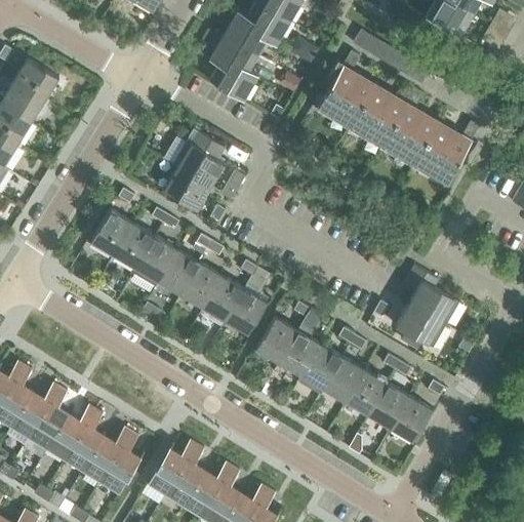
[(135,0),(153,9),(158,0),(135,0)]
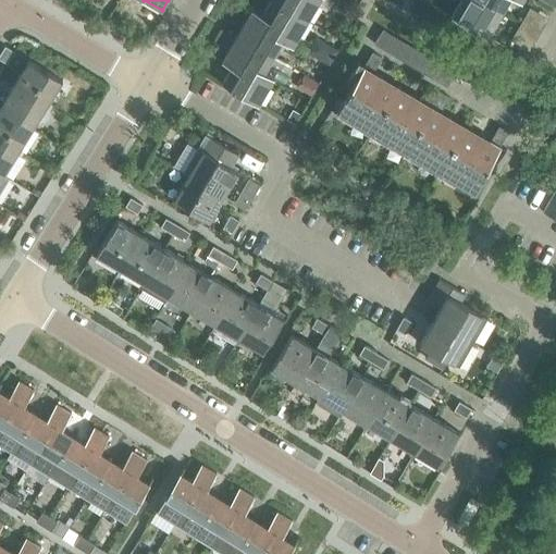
[(272,0),(272,2),(308,23),(320,0),(272,0)]
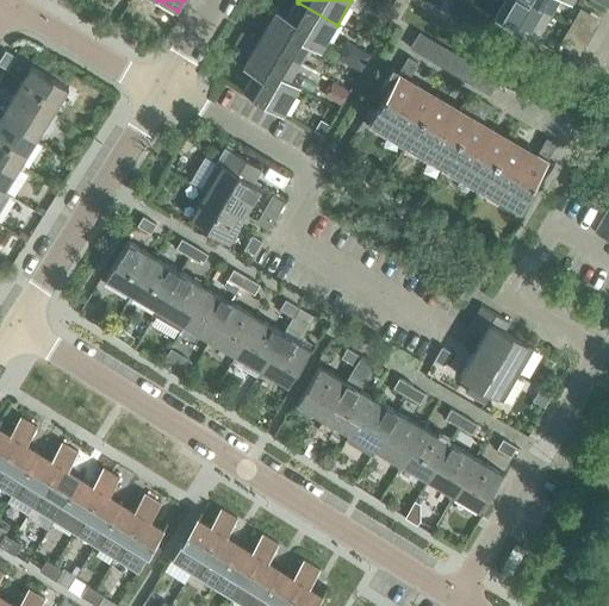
[(523,0),(507,0),(495,22),(520,36),(533,43),(539,35),(550,16),(523,0)]
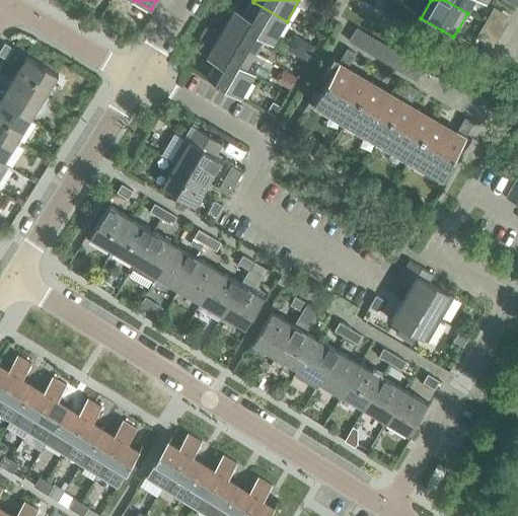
[(445,0),(467,13),(474,0),(445,0)]
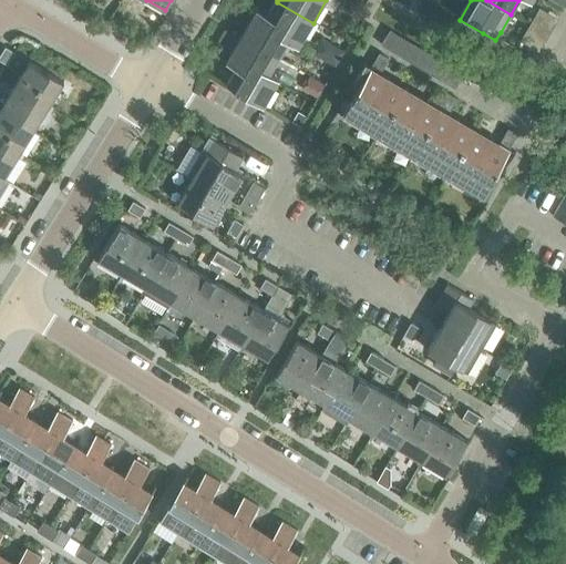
[(277,2),(267,18),(267,19),(280,27),(275,34),(288,42),(288,43),(298,49),(314,23),(277,2)]
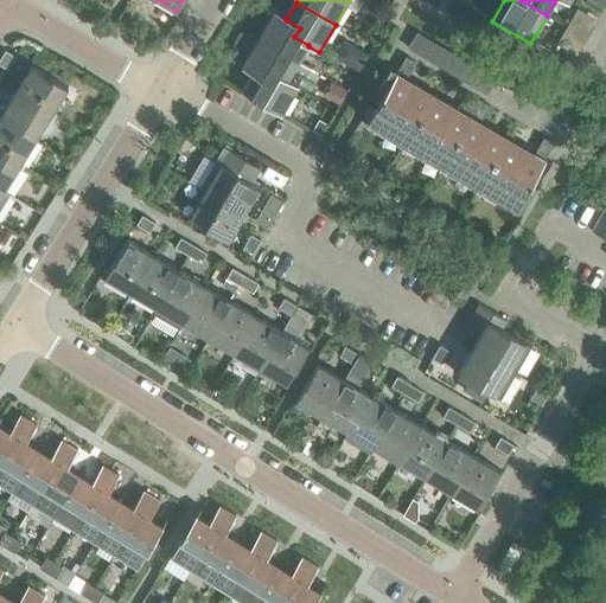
[(260,42),(298,64),(308,46),(308,45),(294,37),(300,29),(286,20),(286,19),(276,13),(260,42)]
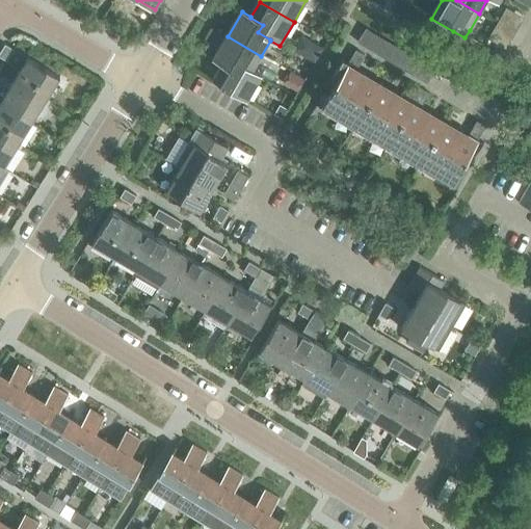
[(504,19),(500,26),(513,33),(514,34),(519,27),(518,26),(504,19)]
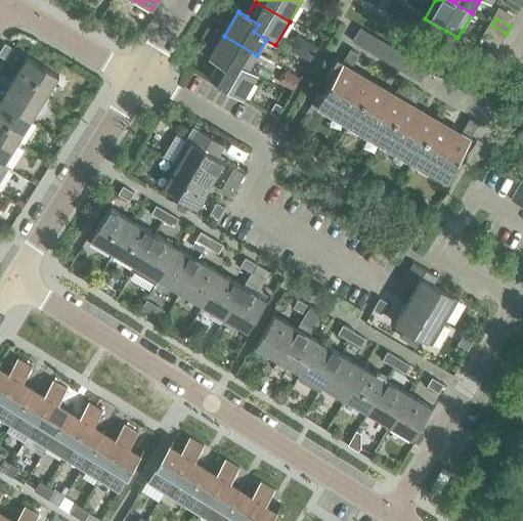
[(492,26),(488,32),(502,39),(503,40),(507,34),(506,33),(492,26)]
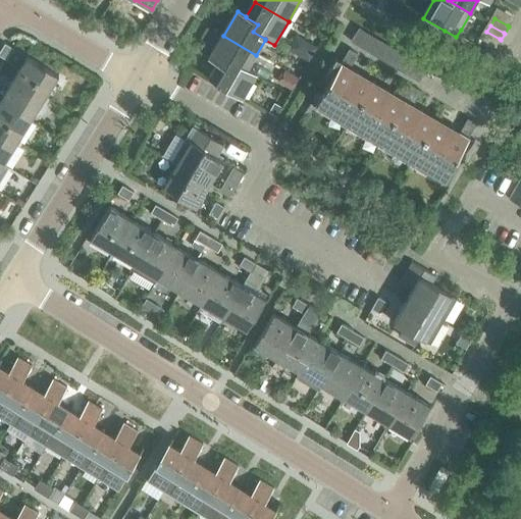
[(367,35),(359,31),(352,43),(360,48),(367,35)]
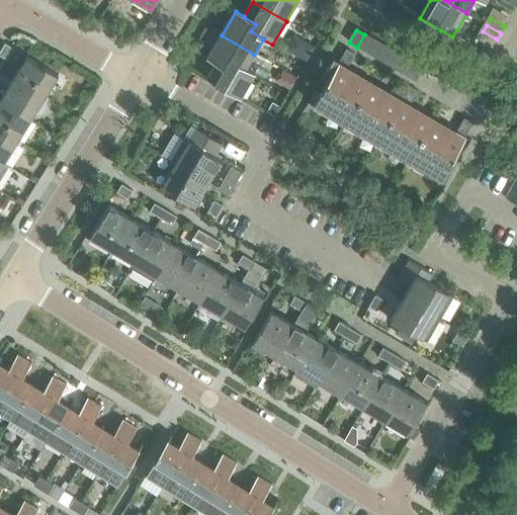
[(364,34),(357,48),(366,53),(373,40),(364,34)]
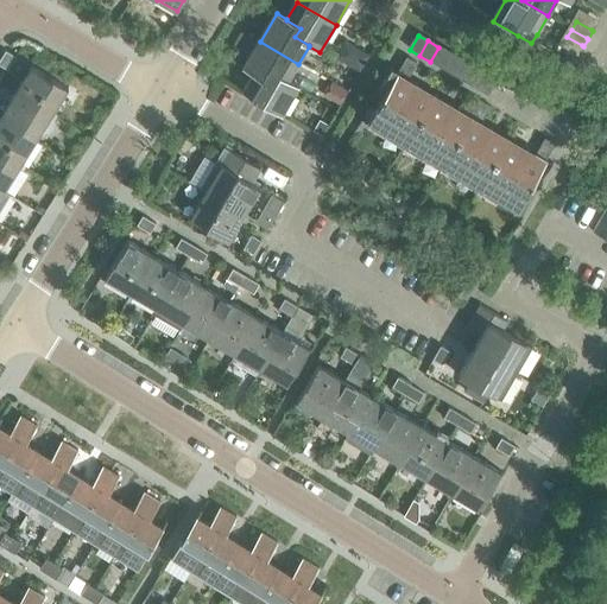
[(288,82),(288,81),(298,64),(260,42),(244,69),(254,75),(269,83),(273,74),(288,82)]
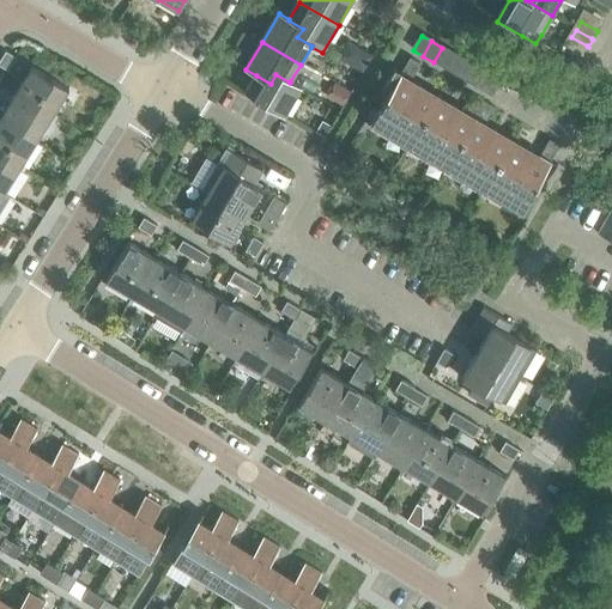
[(367,50),(375,55),(379,49),(370,44),(367,50)]
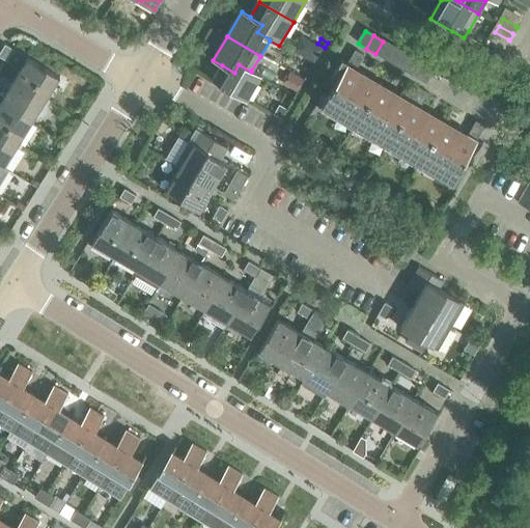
[(318,59),(323,52),(303,39),(296,51),(316,63),(318,59)]
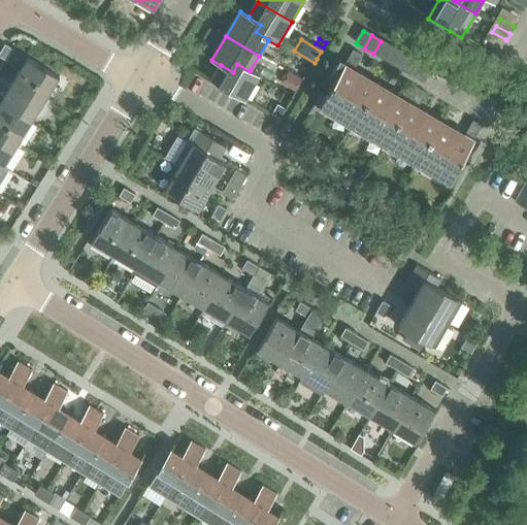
[(381,41),(373,54),(382,59),(389,45),(381,41)]
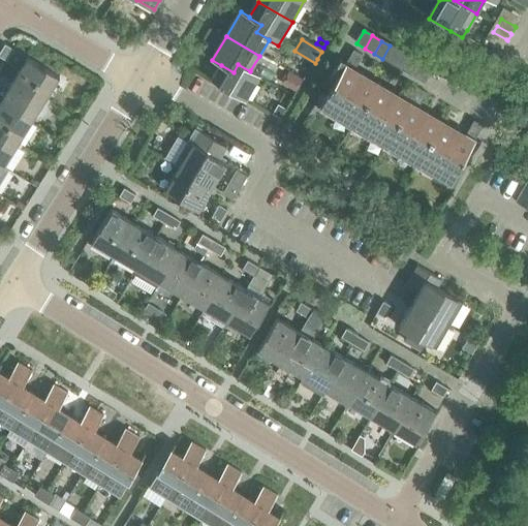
[(390,45),(382,59),(391,64),(399,51),(390,45)]
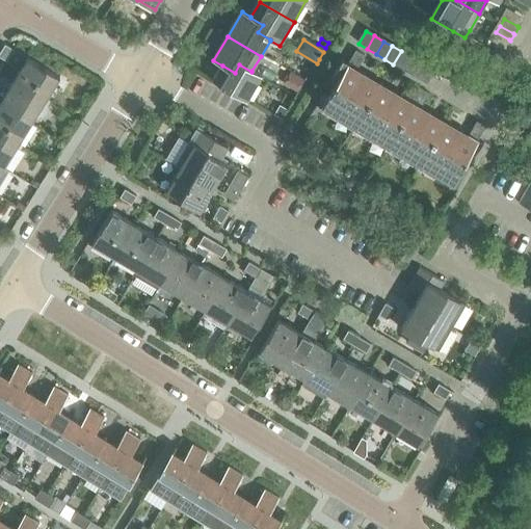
[(14,52),(12,51),(6,47),(0,55),(0,58),(6,63),(14,52)]
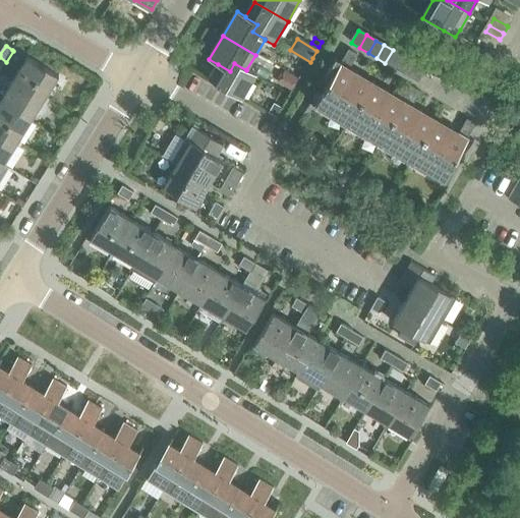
[(385,63),(392,67),(399,54),(393,50),(385,63)]
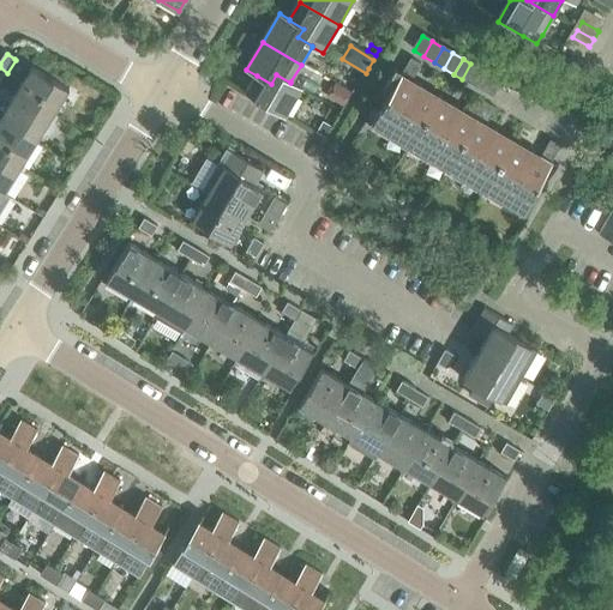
[(540,187),(546,189),(559,167),(553,163),(562,148),(552,142),(542,157),(487,124),(496,109),(478,98),(469,113),(413,80),(422,66),(412,60),(403,74),(396,71),(382,94),(389,97),(373,125),(524,213),(540,187)]
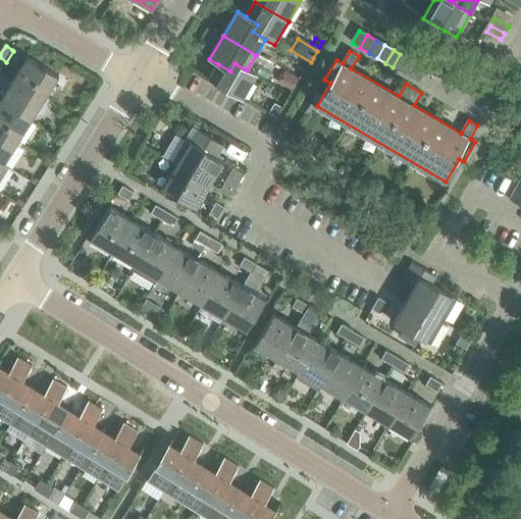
[(400,54),(393,67),(403,73),(410,60),(400,54)]
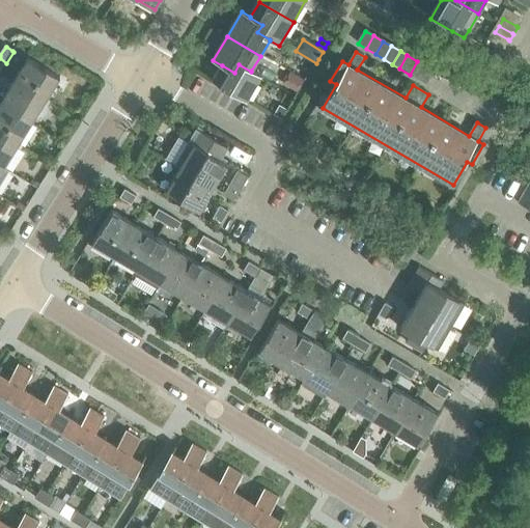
[(12,82),(46,103),(60,80),(27,59),(12,82)]
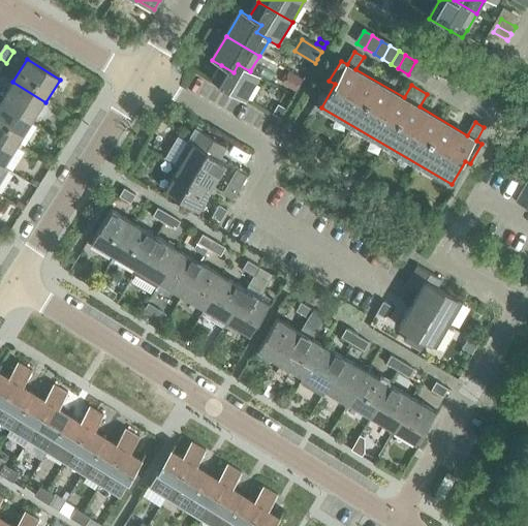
[(415,61),(408,74),(416,80),(424,66),(415,61)]
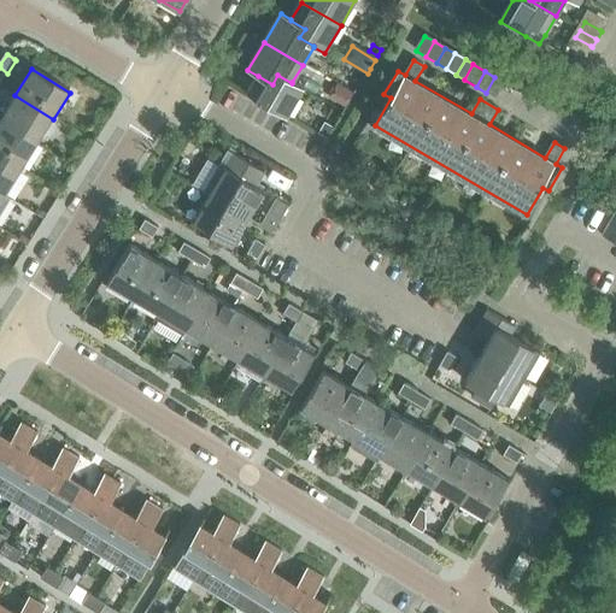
[(303,88),(292,82),(292,83),(277,75),(273,84),(258,76),(247,95),(286,118),(303,88)]
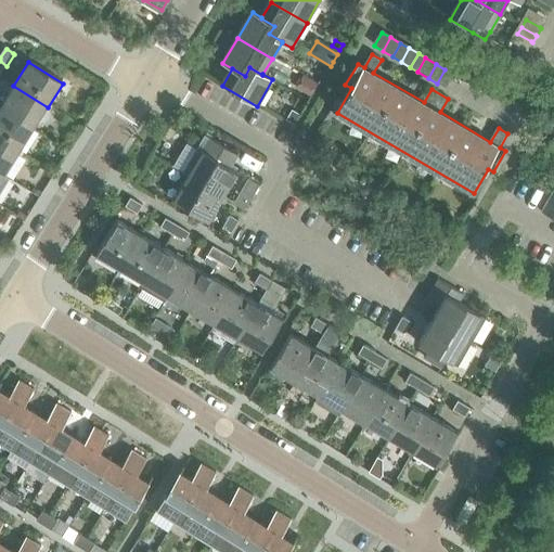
[(446,89),(454,75),(445,69),(437,84),(446,89)]
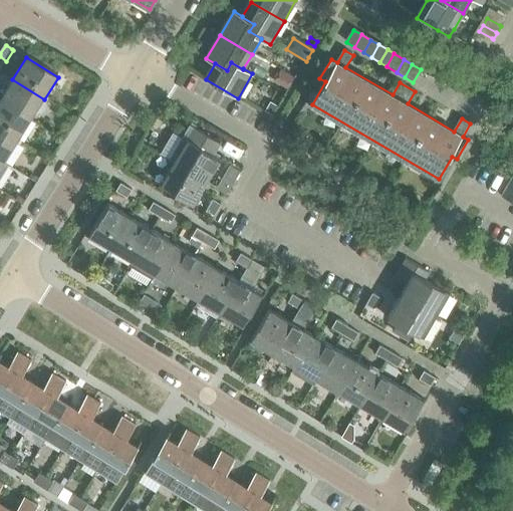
[(288,90),(294,79),(281,72),(275,82),(288,90)]
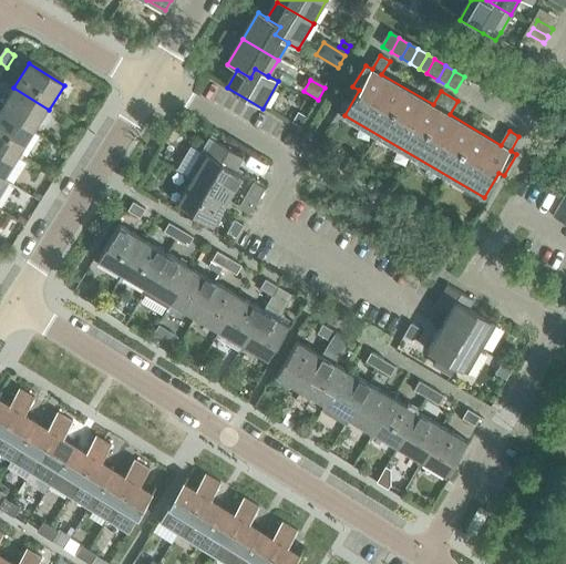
[(0,109),(0,112),(34,134),(49,110),(13,88),(0,109)]
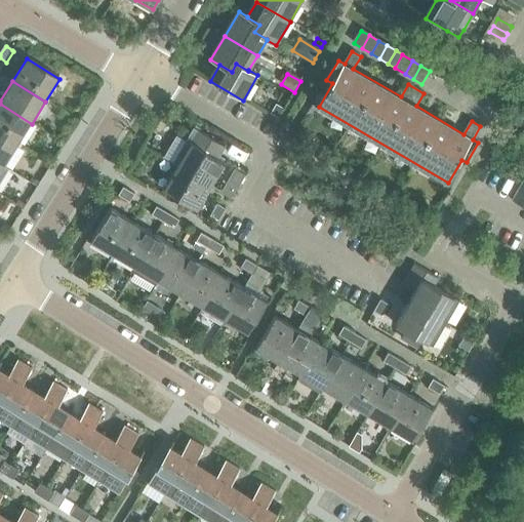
[(0,134),(18,146),(32,124),(0,104),(0,134)]
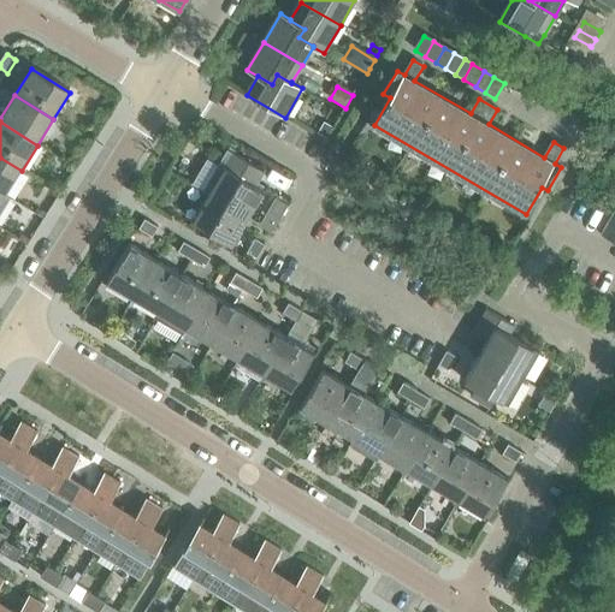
[(325,142),(332,129),(323,124),(315,136),(325,142)]
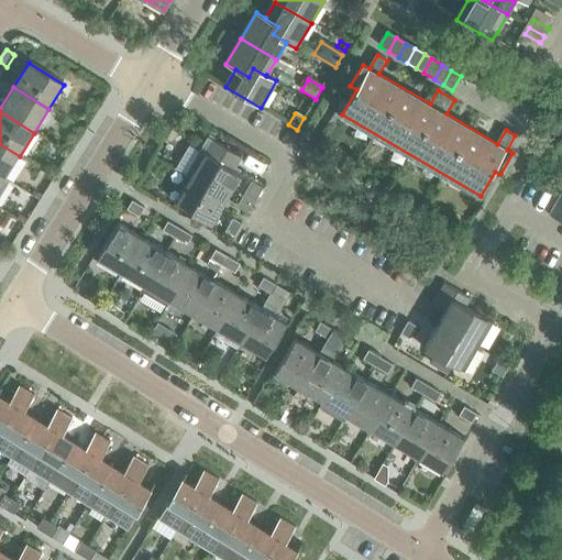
[(186,177),(190,179),(227,201),(241,176),(233,172),(242,158),(208,139),(186,177)]
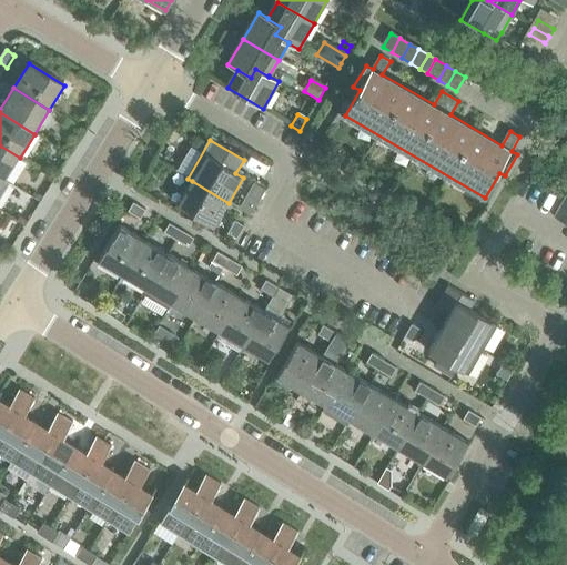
[(0,178),(4,182),(20,158),(0,145),(0,178)]
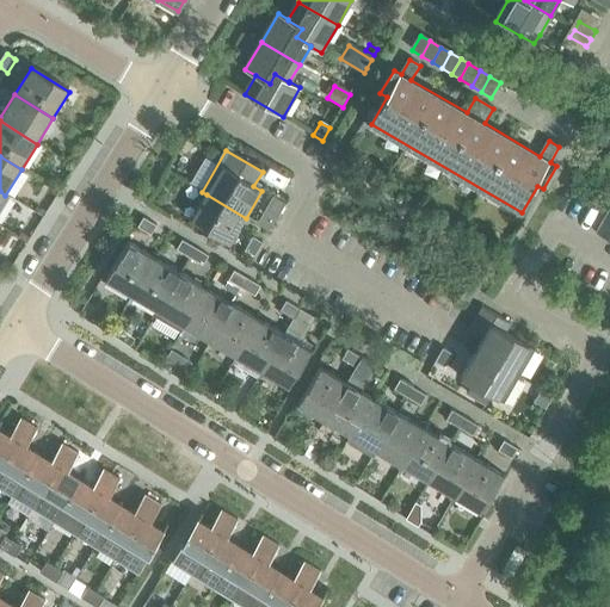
[(0,215),(11,198),(5,196),(0,191),(0,215)]
